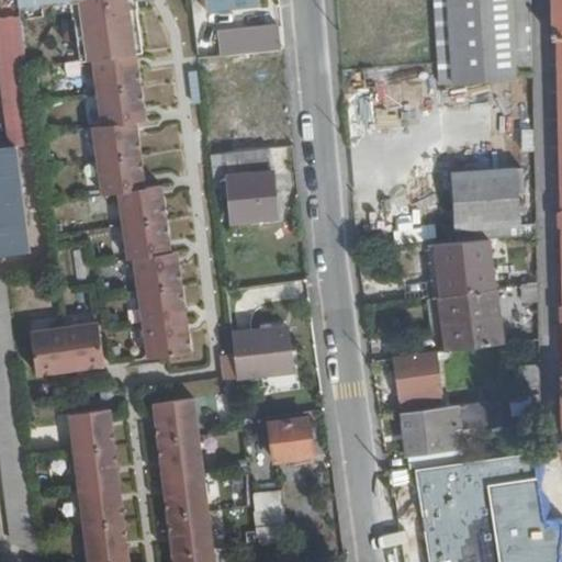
[(193,350),(181,255),(175,256),(164,187),(148,190),(137,122),(146,120),(135,53),(143,52),(135,8),(137,8),(135,0),(17,0),(18,10),(69,3),(71,19),(74,18),(80,62),(92,59),(103,127),(94,128),(105,197),(121,194),(132,261),(138,260),(152,357),(193,350)]
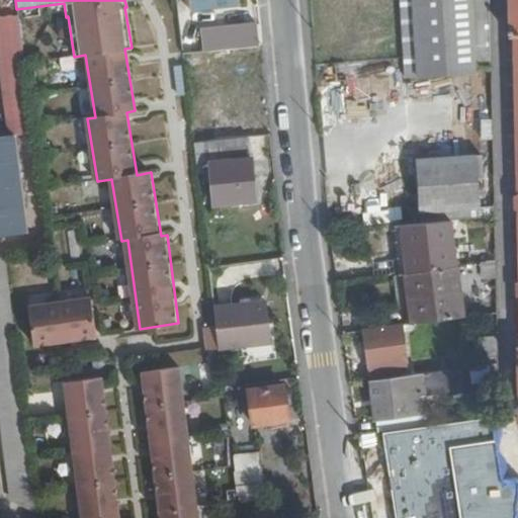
[(402,0),(407,69),(493,63),(490,0),(402,0)]
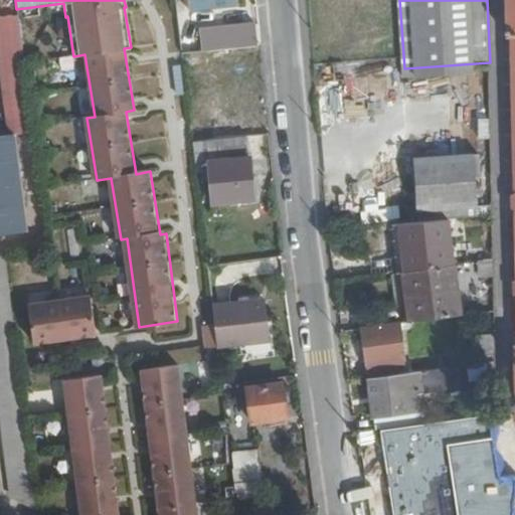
[(0,134),(0,232),(25,229),(13,134),(32,132),(27,93),(17,14),(0,16),(0,93),(0,96),(6,134),(0,134)]
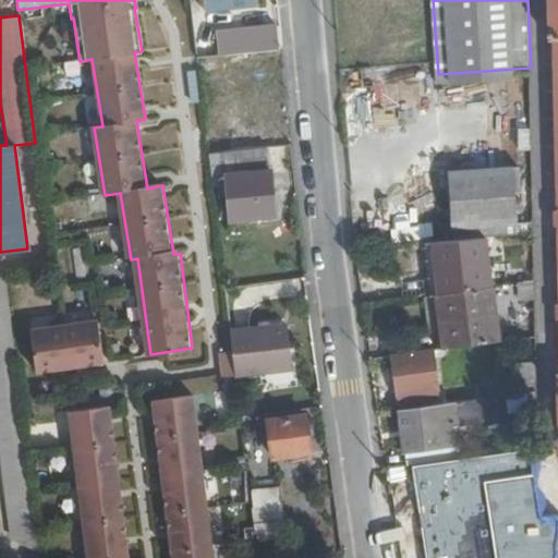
[(213,43),(230,44),(231,24),(214,23),(213,43)]
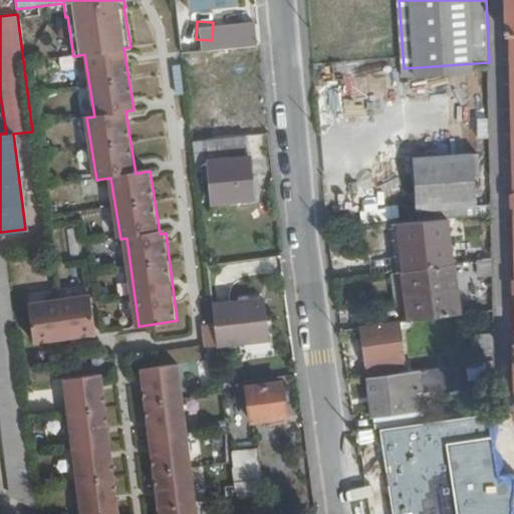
[(215,27),(217,50),(256,46),(254,24),(215,27)]
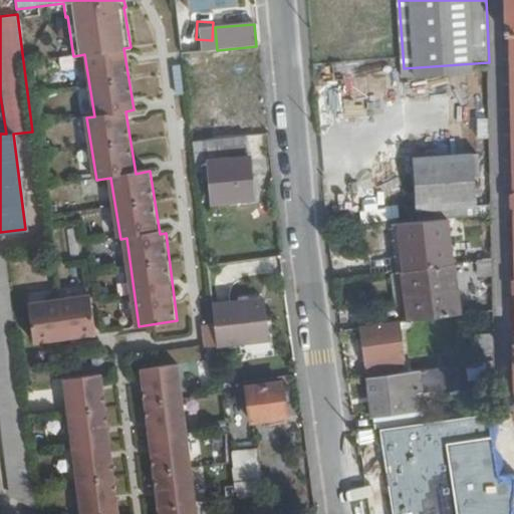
[(214,139),(192,141),(196,169),(209,168),(213,204),(254,199),(247,136),(251,136),(250,119),(216,123),(213,89),(220,88),(218,66),(191,68),(196,119),(190,119),(191,131),(213,127),(214,139)]
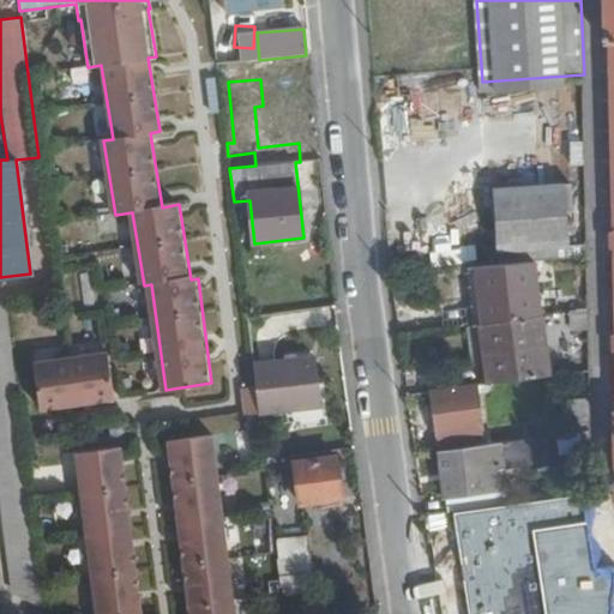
[(501,200),(501,218),(503,233),(504,257),(571,253),(567,197),(501,200)]
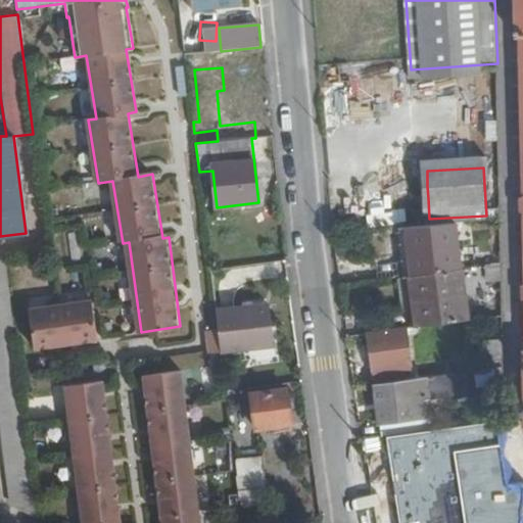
[(407,225),(409,248),(410,255),(411,275),(435,271),(445,270),(460,267),(456,221),(407,225)]
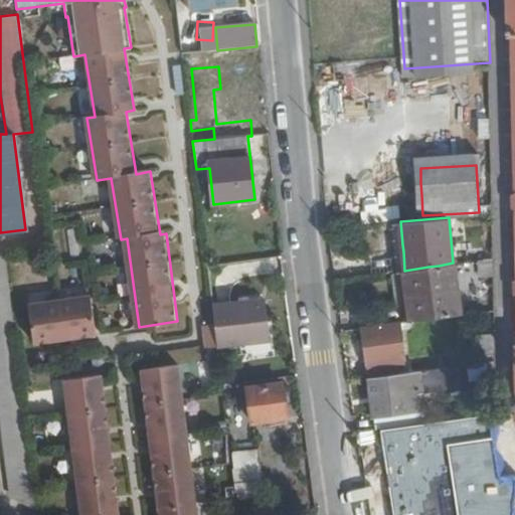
[(81,255),(77,227),(68,228),(73,258),(81,255)]
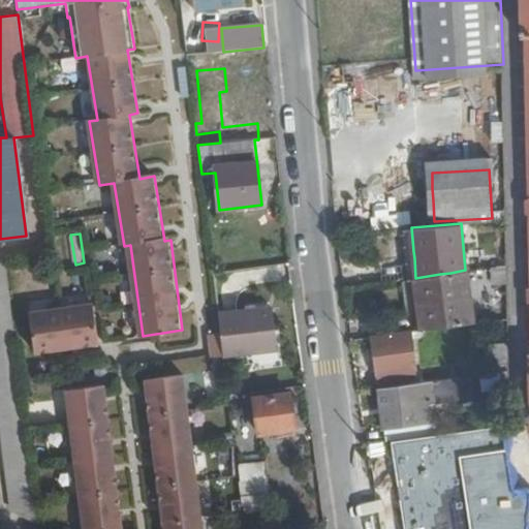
[(475,269),(476,287),(504,285),(503,267),(475,269)]
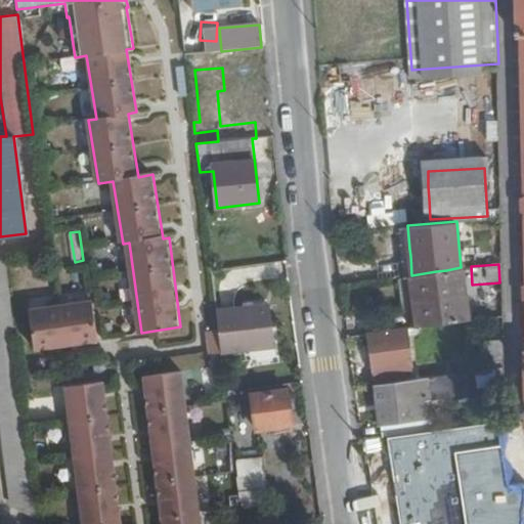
[(461,267),(446,270),(436,271),(411,275),(415,326),(464,319),(461,267)]
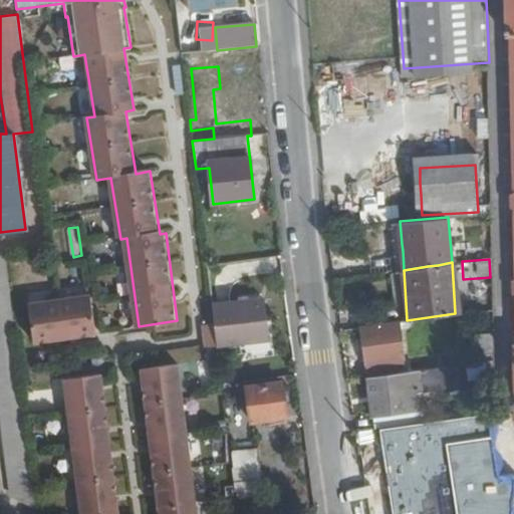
[(397,271),(398,286),(399,297),(400,321),(407,320),(404,270),(397,271)]
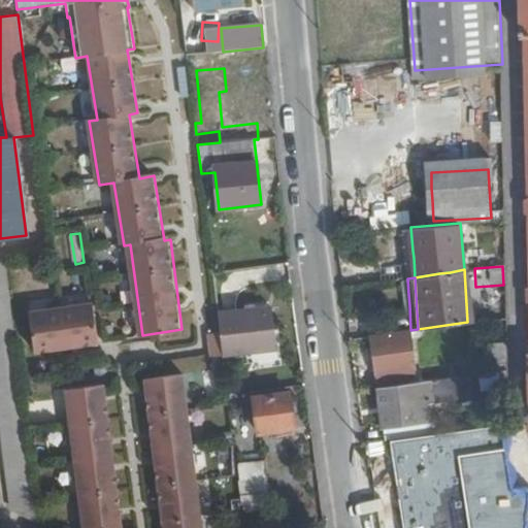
[(100,341),(95,301),(31,311),(37,352),(100,341)]
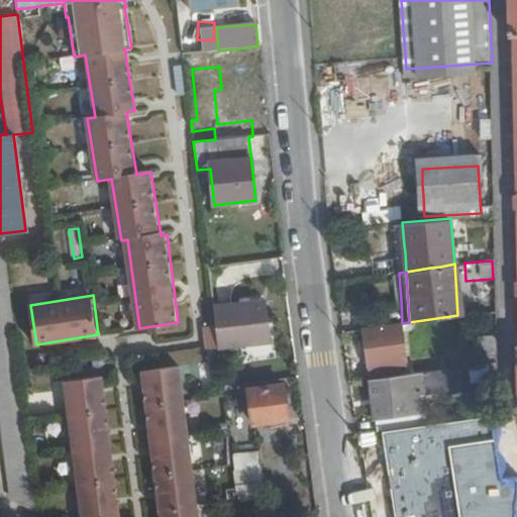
[(265,299),(213,304),(216,324),(218,346),(270,340),(265,299)]
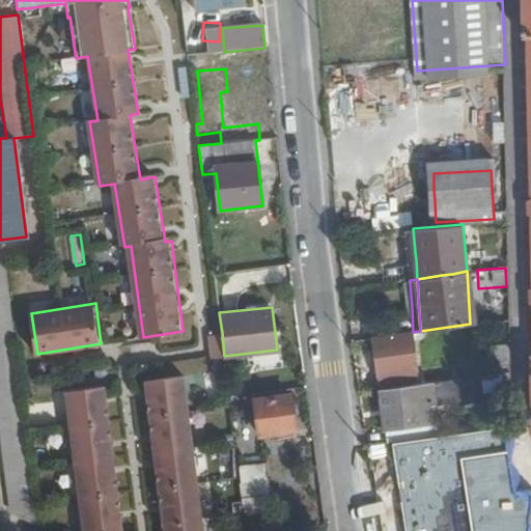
[(413,332),(393,334),(384,336),(373,337),(380,389),(400,386),(399,372),(417,370),(413,332)]
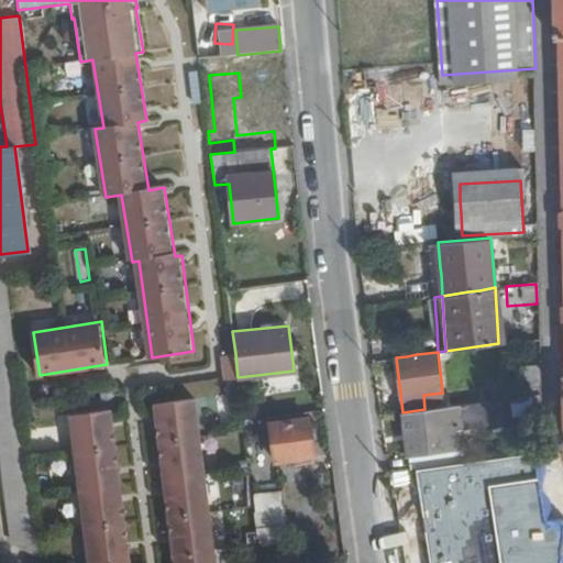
[(238,377),(235,353),(222,354),(224,378),(238,377)]
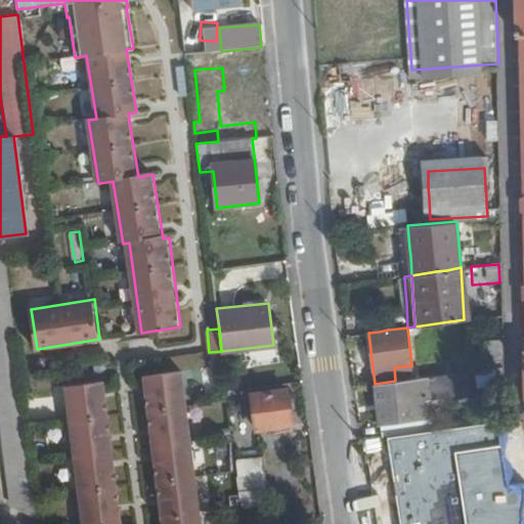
[(468,372),(463,372),(465,392),(500,387),(498,367),(468,372)]
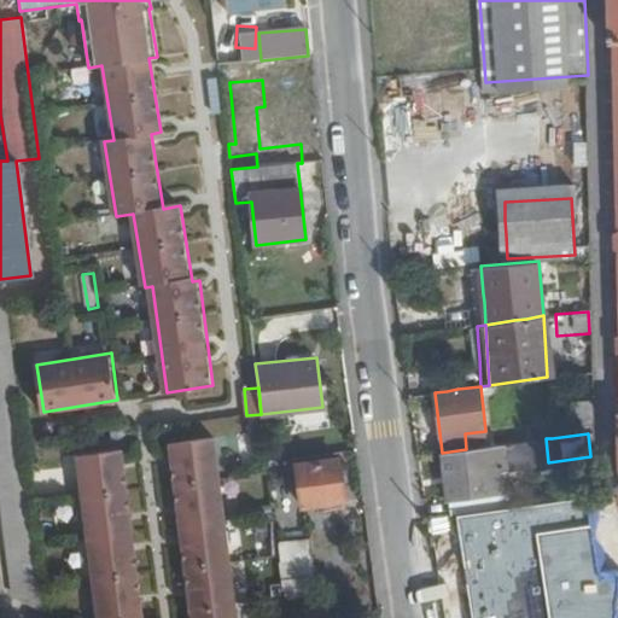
[(239,617),(214,436),(170,443),(194,617),(239,617)]
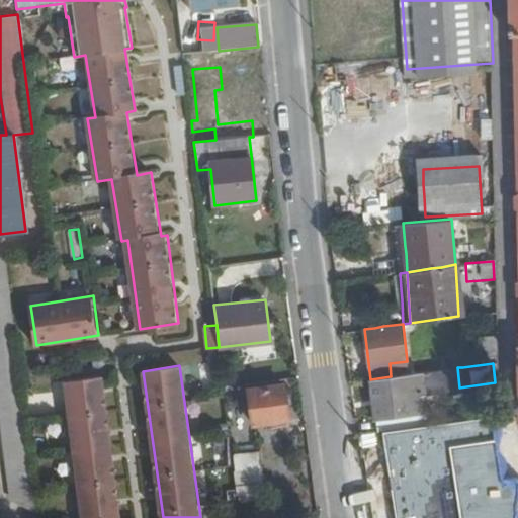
[(372,396),(373,406),(375,418),(387,416),(404,413),(423,410),(421,394),(459,387),(457,367),(391,376),(370,379),(372,396)]
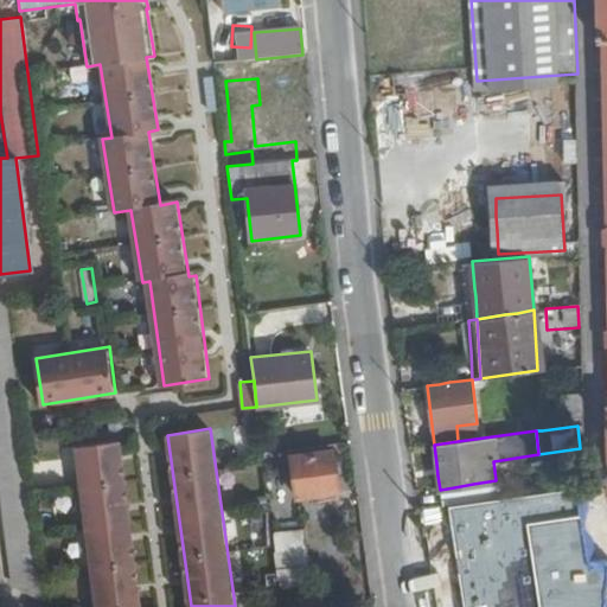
[(142,606),(119,441),(76,447),(97,606),(142,606)]
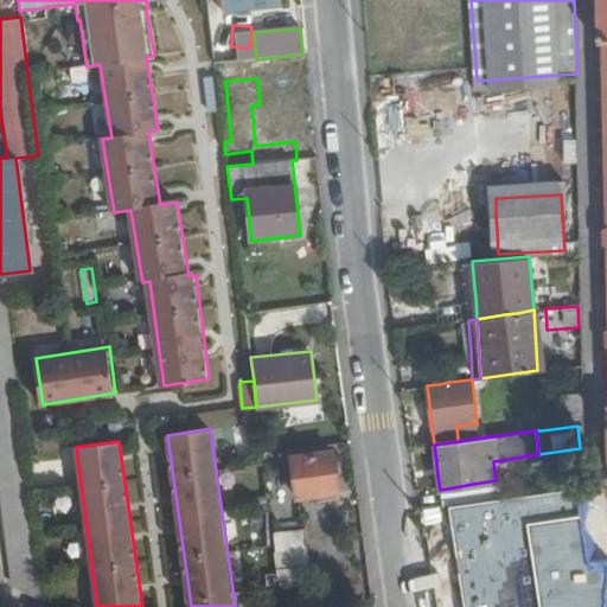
[(332,451),(292,457),(296,497),(338,491),(332,451)]
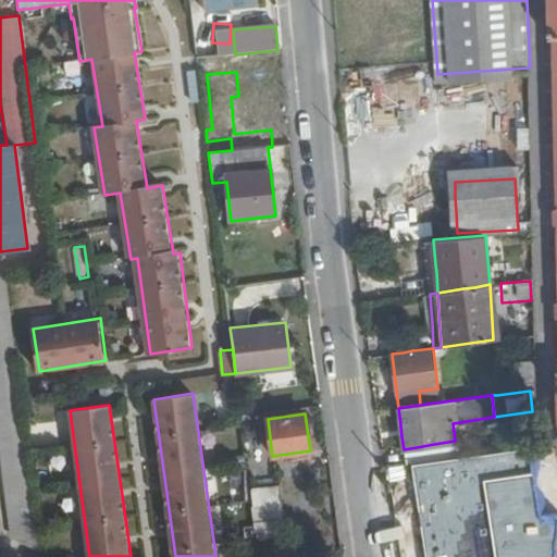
[(455,441),(434,444),(417,447),(404,449),(405,465),(457,458),(455,441)]
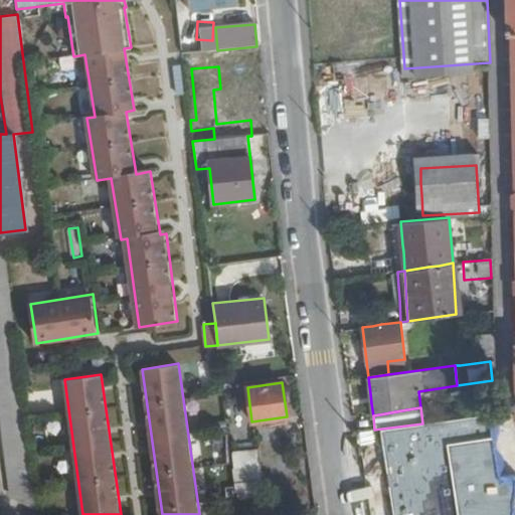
[(514,427),(497,428),(498,480),(514,479),(514,427)]
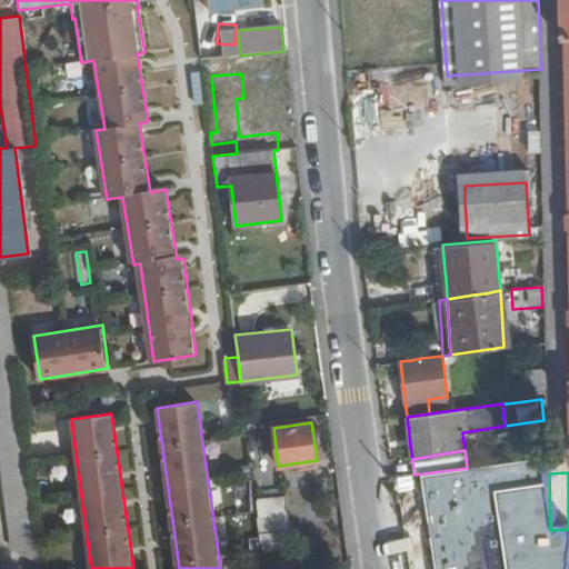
[(258,501),(263,551),(292,547),(287,497),(258,501)]
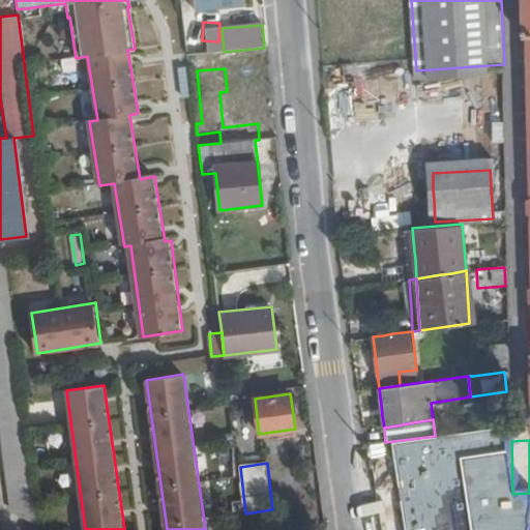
[(398,477),(400,494),(402,505),(404,529),(441,529),(440,520),(436,493),(449,491),(447,471),(398,477)]
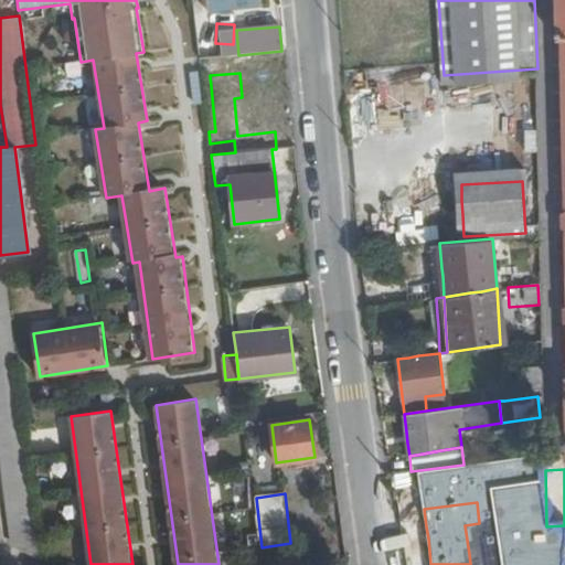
[(469,554),(470,564),(484,564),(479,523),(465,525),(469,554)]
